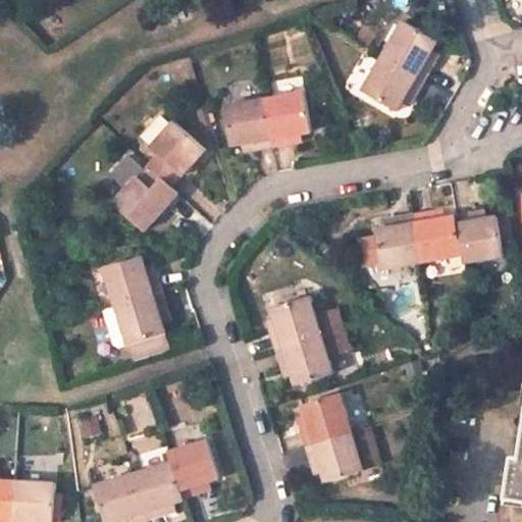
[(404,18),(382,54),(424,79),(435,60),(427,55),(431,48),(437,38),(404,18)]
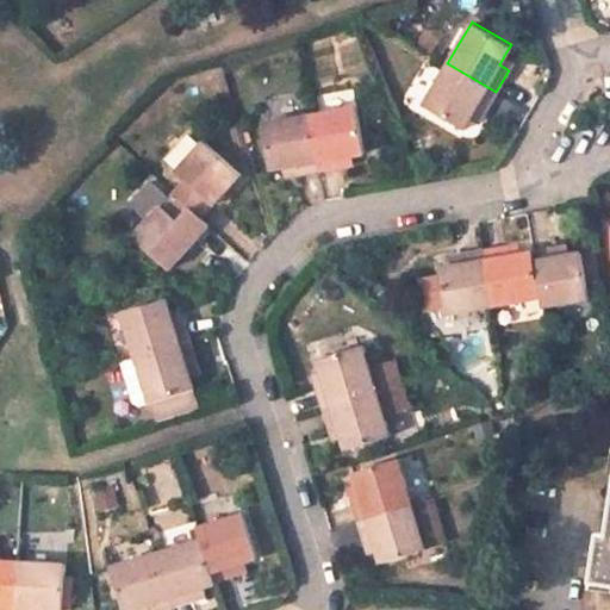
[(499,64),(509,70),(514,61),(504,56),(499,64)]
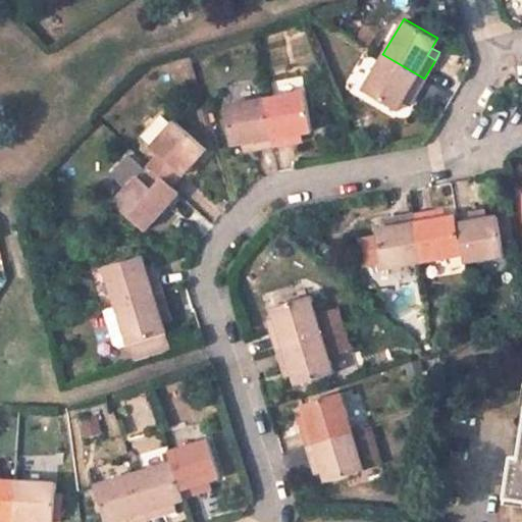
[(382,54),(362,90),(397,108),(403,98),(407,91),(414,96),(424,79),(382,54)]
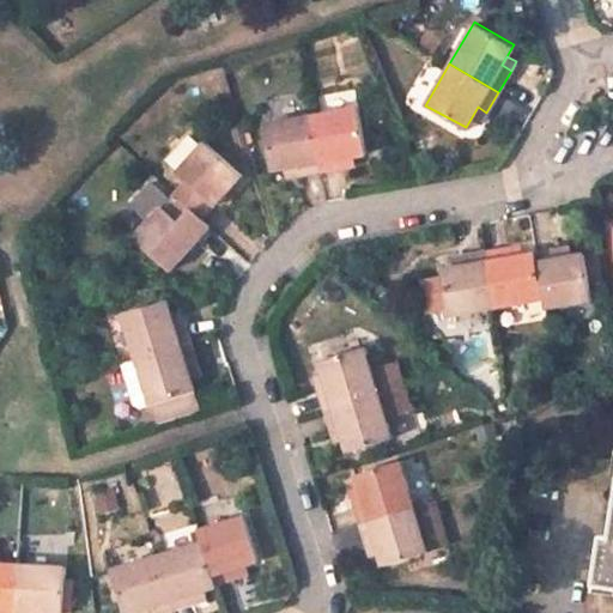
[(310,113),(321,170),(345,167),(343,156),(350,155),(365,152),(357,105),(310,113)]
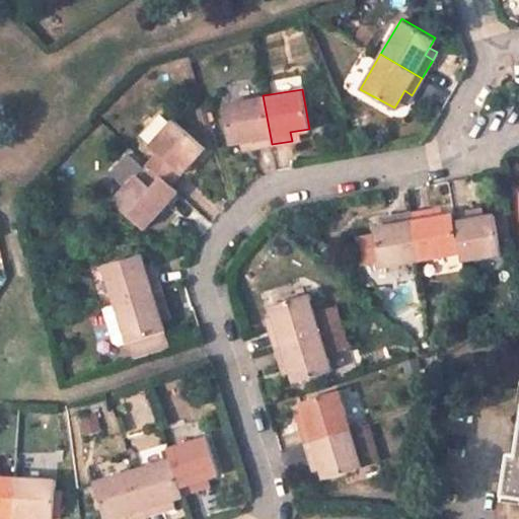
[(400,97),(408,101),(412,95),(404,90),(400,97)]
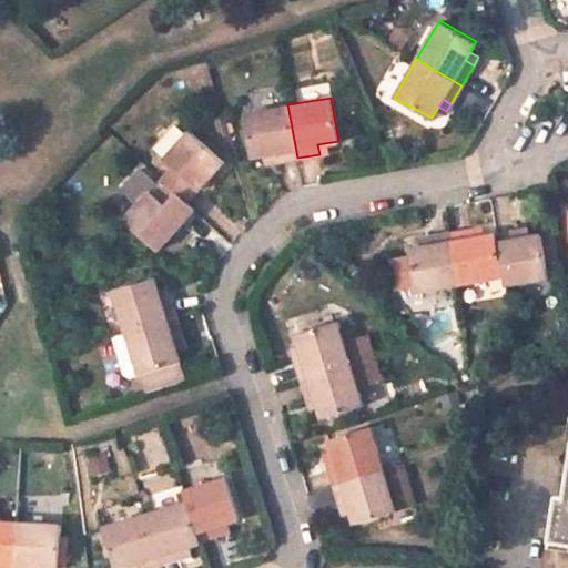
[(243,112),(251,155),(264,154),(273,152),(274,162),(297,158),(287,104),(243,112)]
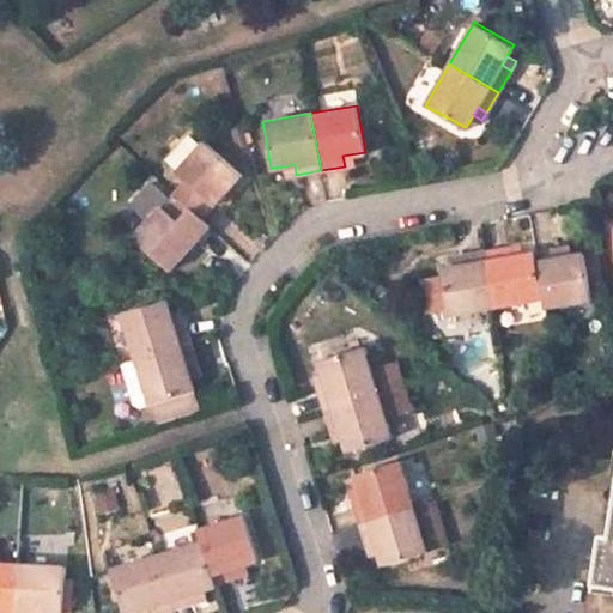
[(242,176),(207,145),(178,176),(184,182),(173,193),(202,219),(242,176)]
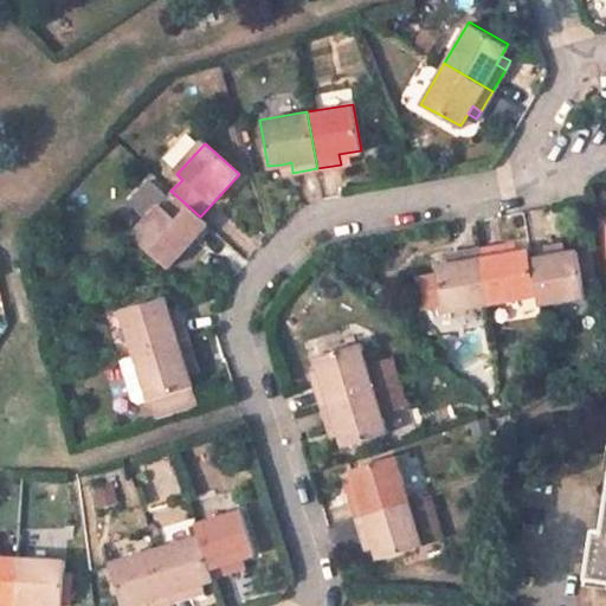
[(339,154),(341,165),(348,162),(346,153),(339,154)]
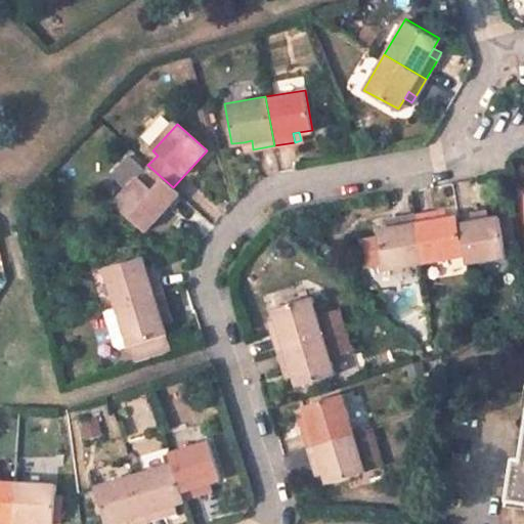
[(244,142),(246,150),(253,149),(252,140),(244,142)]
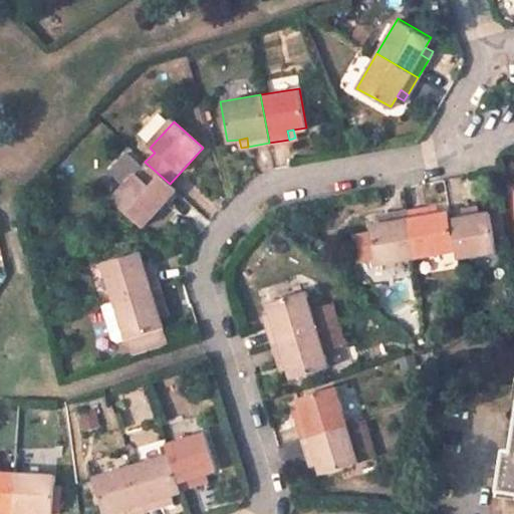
[(145,162),(110,201),(142,227),(177,190),(170,184),(145,162)]
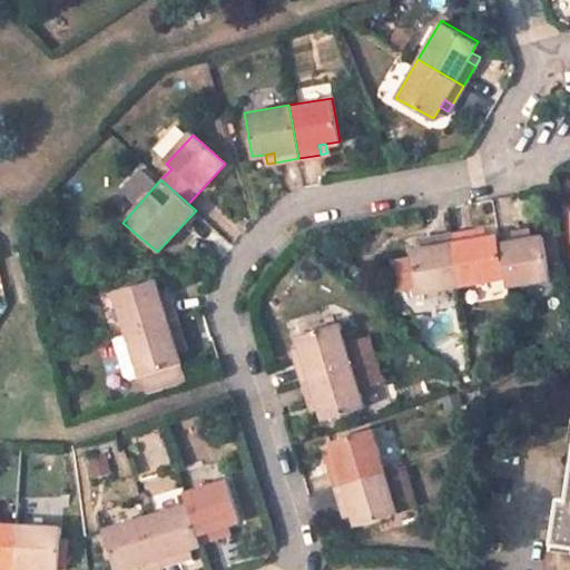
[(472,233),(474,243),(482,242),(481,232),(472,233)]
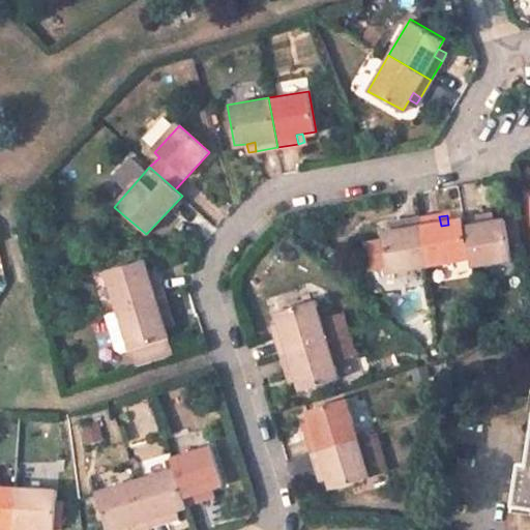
[(421,221),(430,269),(470,262),(463,222),(448,225),(441,226),(439,216),(421,221)]
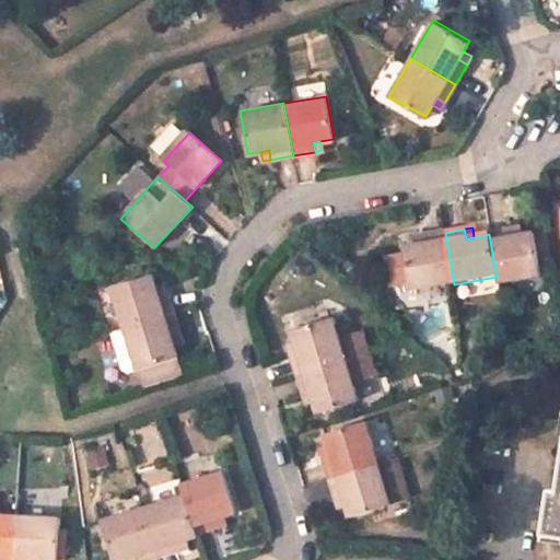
[(522,238),(521,229),(510,231),(512,240),(522,238)]
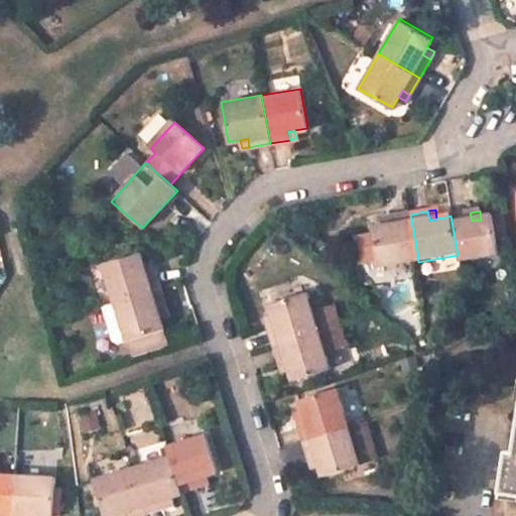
[(450,216),(458,255),(460,263),(498,256),(492,218),(481,220),(472,221),(470,213),(450,216)]
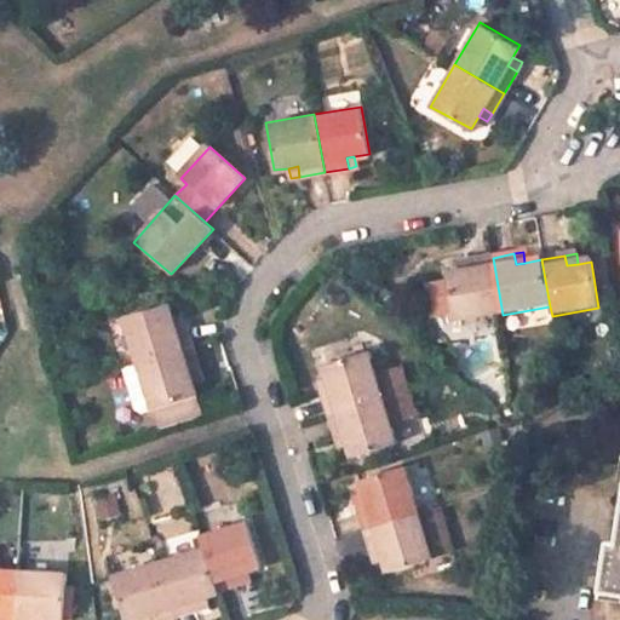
[(469,273),(459,274),(446,277),(453,323),(503,315),(493,258),(466,262),(469,273)]
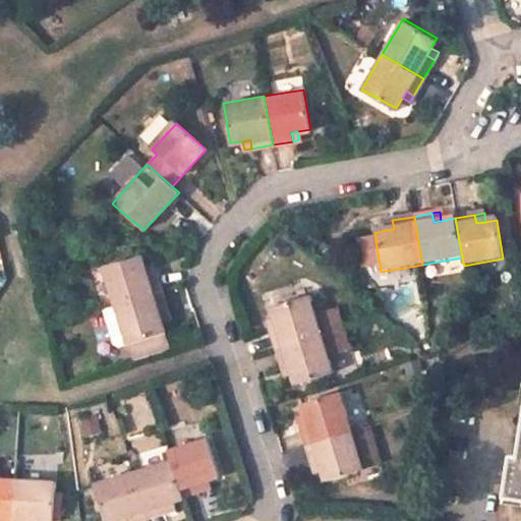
[(385,222),(386,230),(394,229),(392,220),(385,222)]
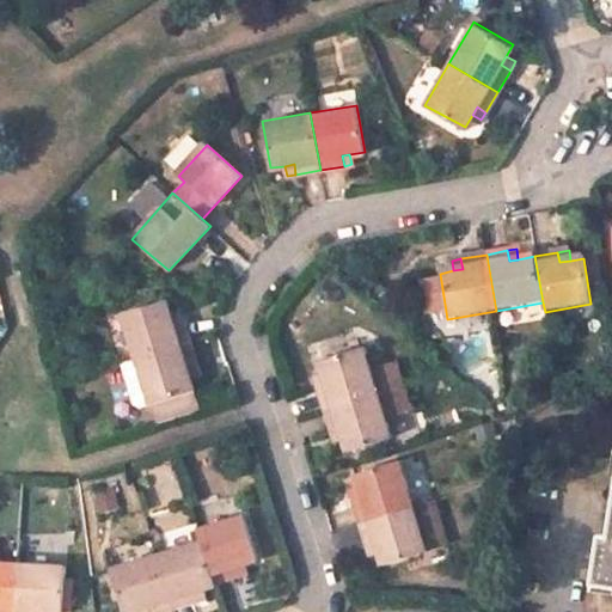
[(135,360),(191,342),(184,318),(175,322),(166,298),(120,312),(135,360)]
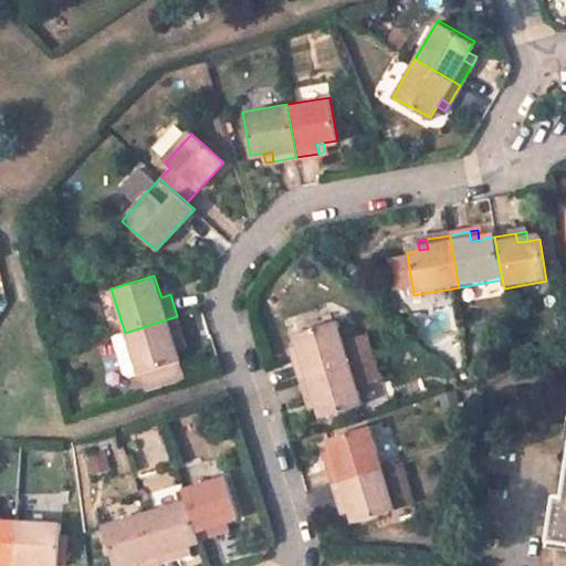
[(167,285),(158,287),(161,297),(170,294),(167,285)]
